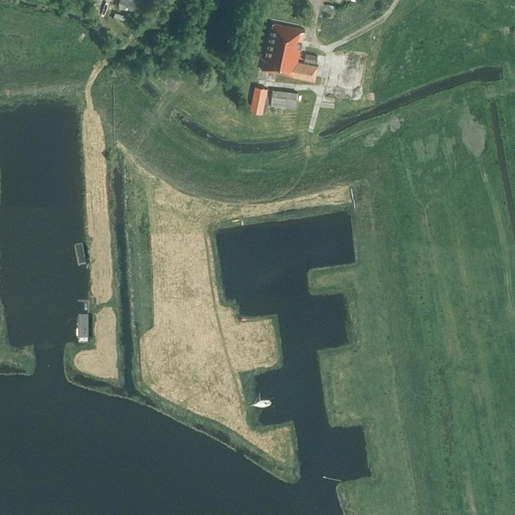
[(142,13),(144,1),(141,0),(119,0),(118,7),(142,13)]
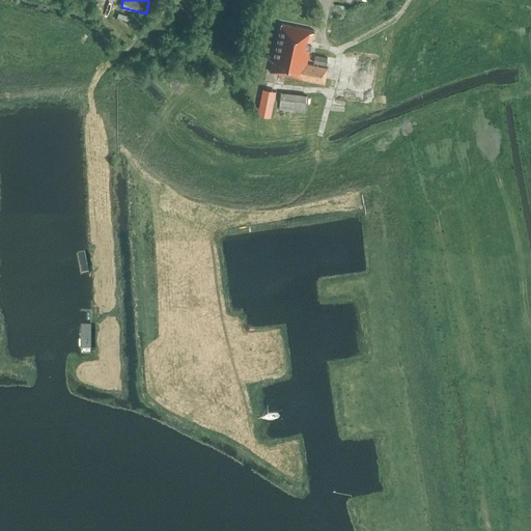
[(307,63),(313,30),(281,23),(275,56),(274,56),(271,72),(325,83),(328,67),(307,63)]
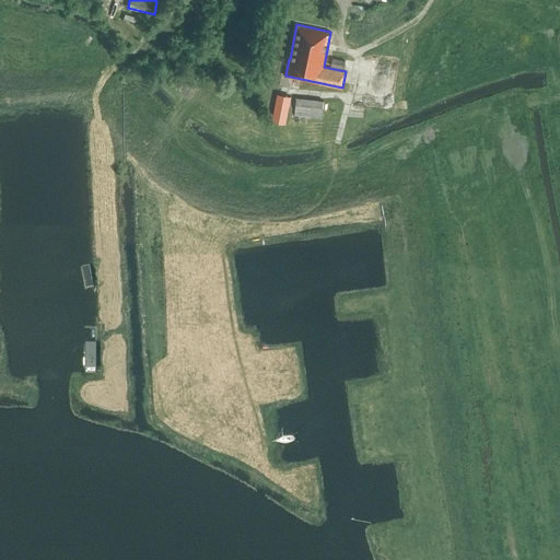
[(343,69),(345,61),(333,58),(330,66),(343,69)]
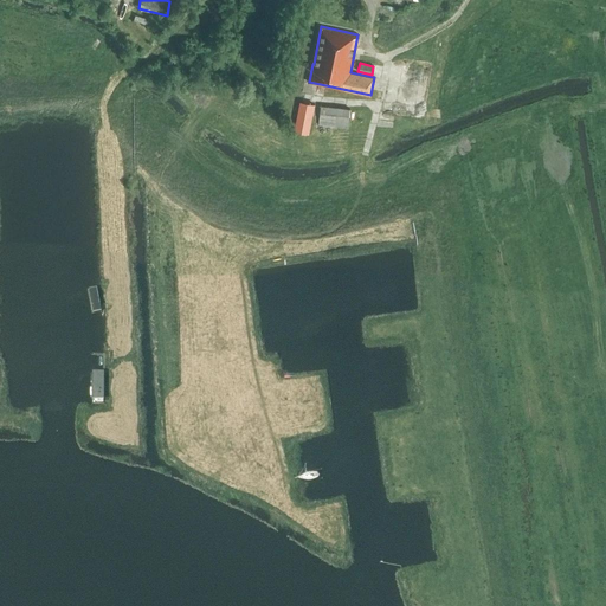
[(309,133),(314,104),(300,102),(295,130),(309,133)]
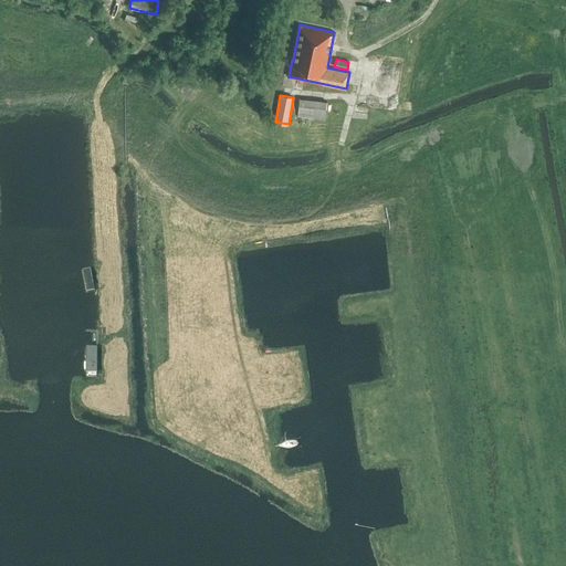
[(325,119),(327,101),(300,97),(297,116),(325,119)]
